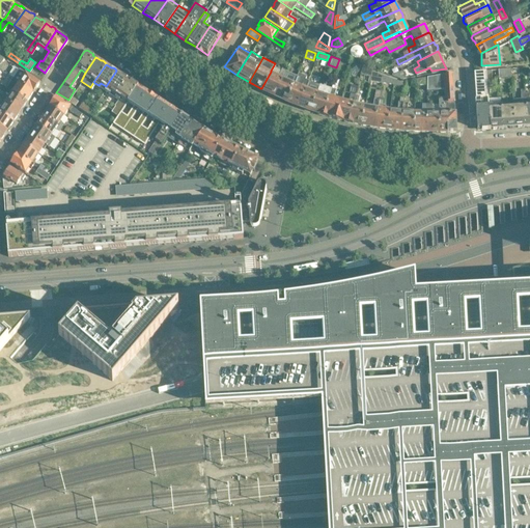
[(39,81),(25,71),(19,66),(12,77),(32,90),(39,81)]
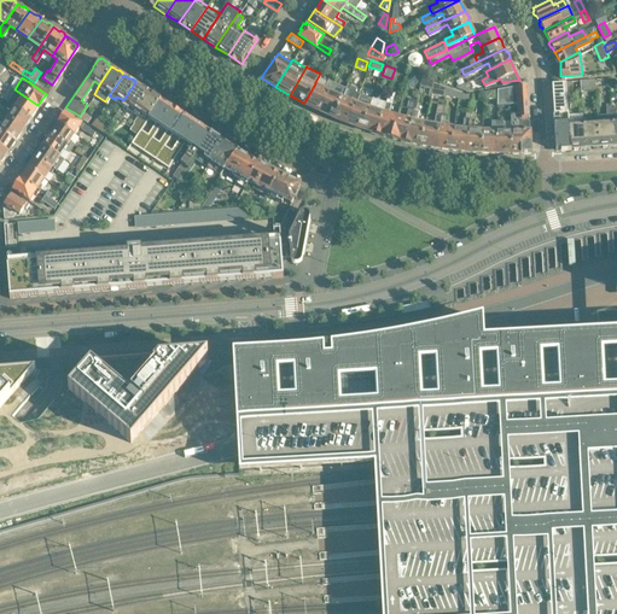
[(431,87),(432,81),(420,77),(419,85),(431,87)]
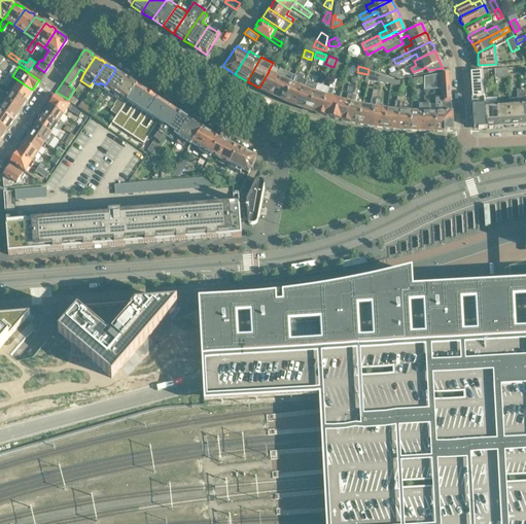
[(506,75),(505,66),(493,67),(494,76),(506,75)]
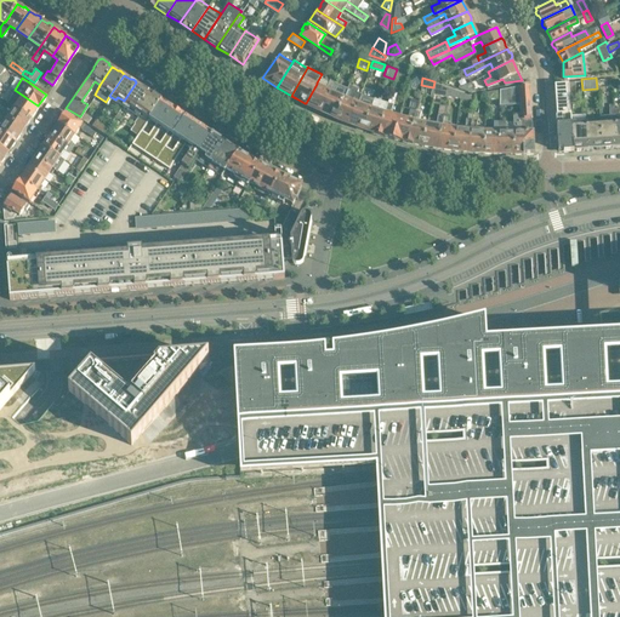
[(317,84),(306,103),(314,108),(320,110),(334,81),(329,79),(325,86),(317,83),(317,84)]
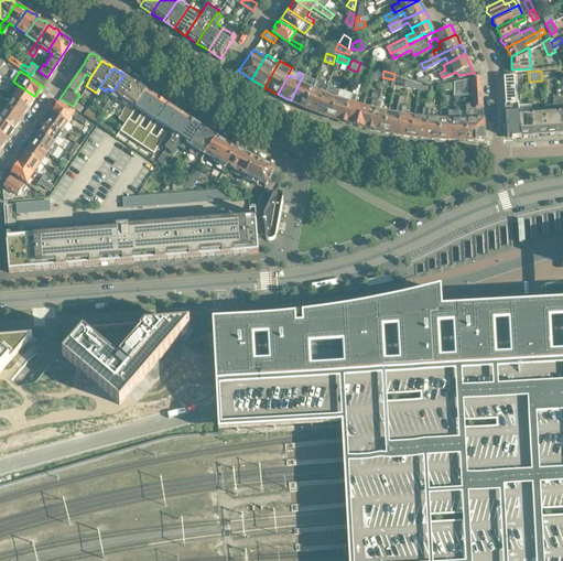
[(518,111),(516,82),(515,73),(502,74),(505,117),(505,125),(506,123),(506,135),(510,135),(511,137),(520,136),(520,135),(518,111)]
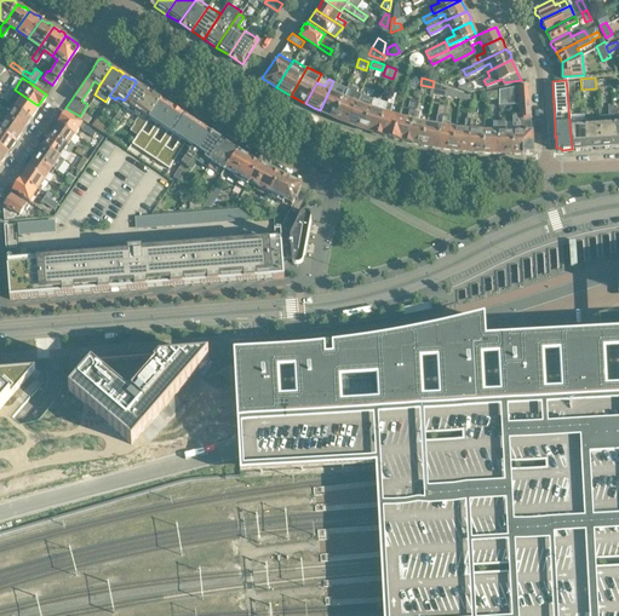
[(333,81),(320,110),(324,113),(333,116),(347,87),(333,81)]
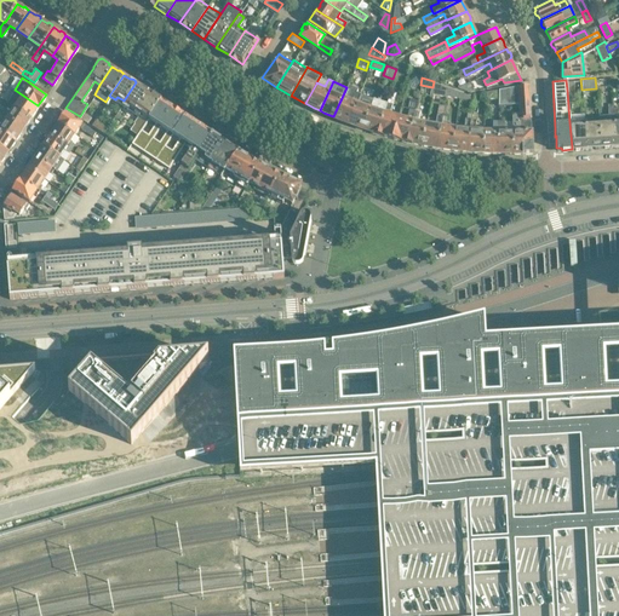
[(434,81),(433,87),(431,93),(446,95),(447,86),(434,81)]
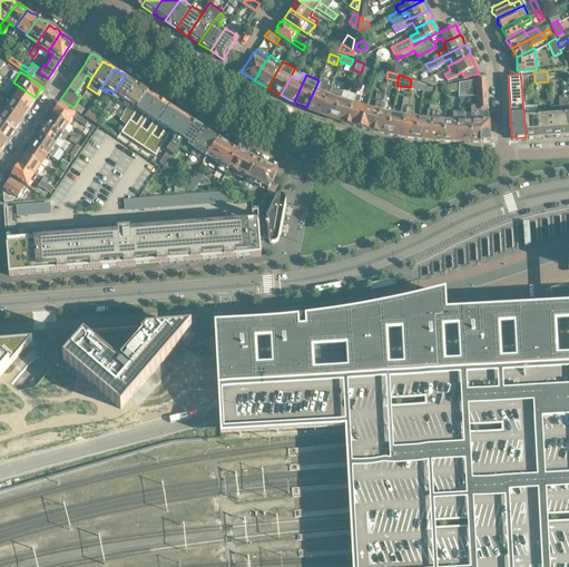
[(135,107),(147,89),(140,85),(139,86),(135,84),(135,81),(131,79),(129,79),(125,76),(114,93),(111,95),(128,106),(129,104),(135,107)]
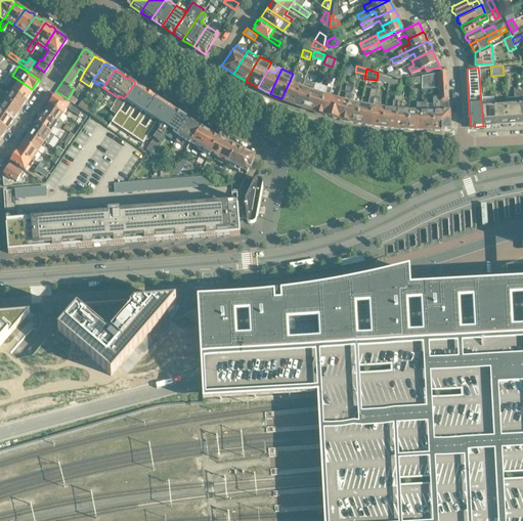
[(450,128),(446,70),(432,72),(432,87),(438,86),(438,95),(432,95),(432,101),(432,129),(450,128)]
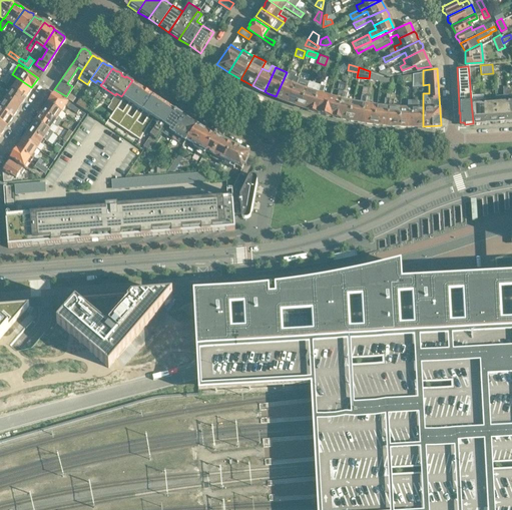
[(287,72),(276,96),(283,99),(288,101),(298,76),(295,75),(296,72),(288,69),(287,72)]
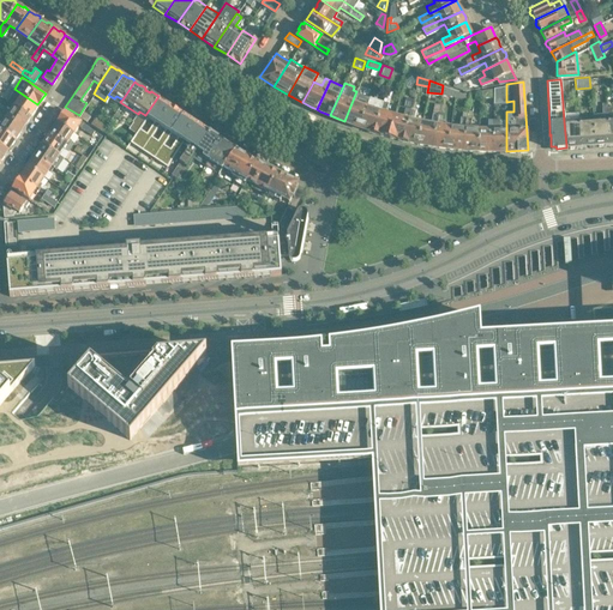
[(506,102),(506,84),(493,86),(493,88),(493,94),(493,102),(506,102)]
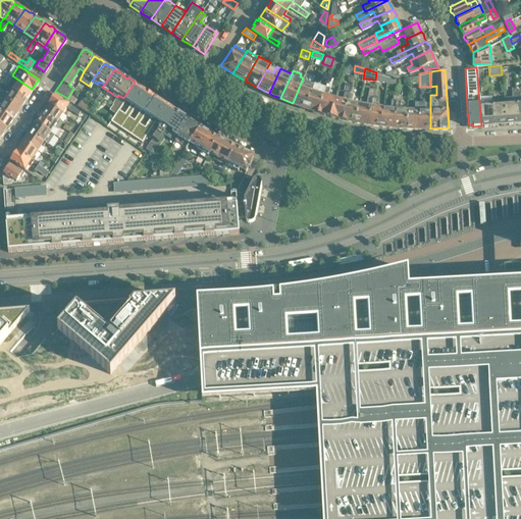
[(387,76),(376,72),(375,80),(386,82),(387,76)]
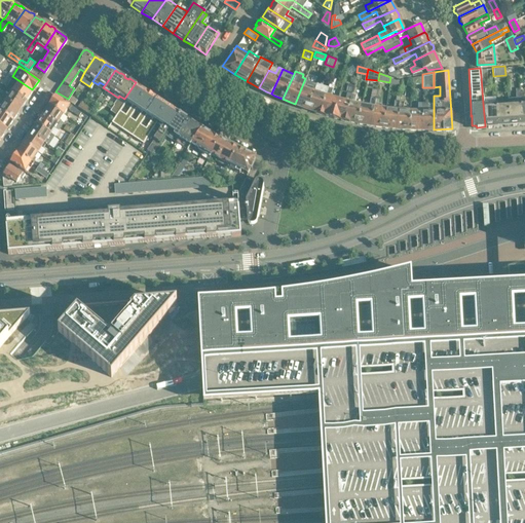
[(32,89),(12,76),(5,85),(11,89),(26,99),(32,89)]
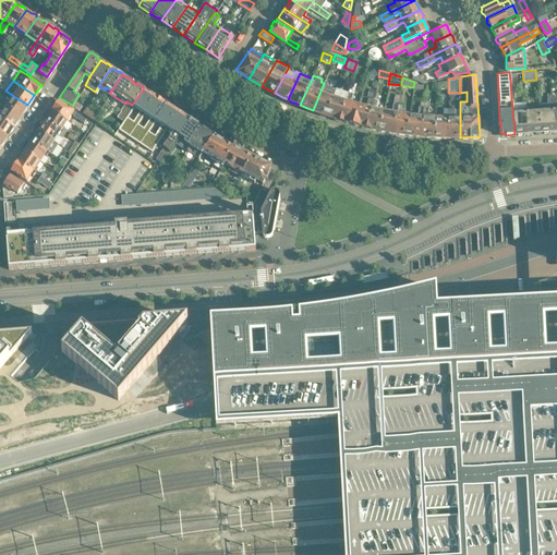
[(324,83),(313,110),(326,115),(336,87),(324,83)]
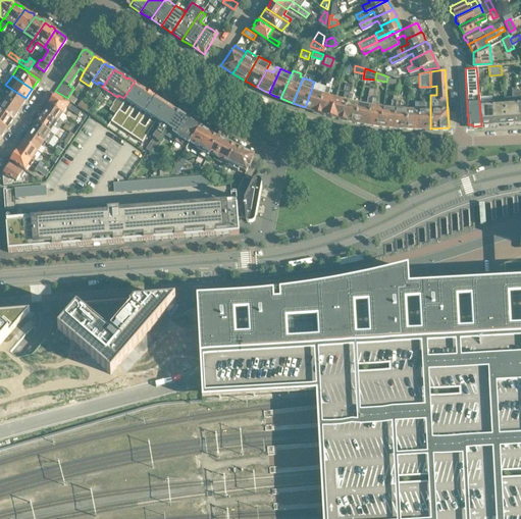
[(109,119),(119,126),(145,89),(135,82),(123,98),(109,119)]
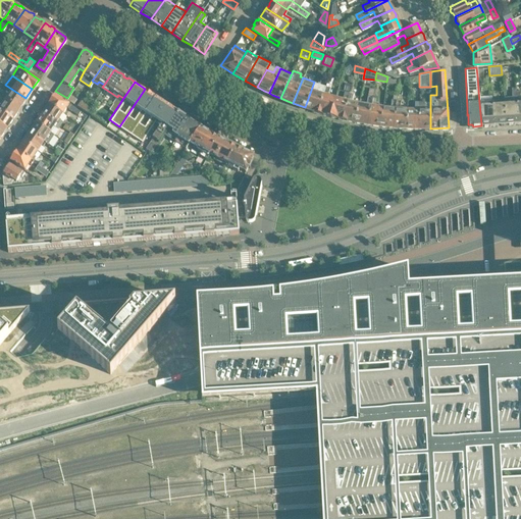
[(314,82),(305,107),(313,110),(312,110),(316,111),(325,85),(314,82)]
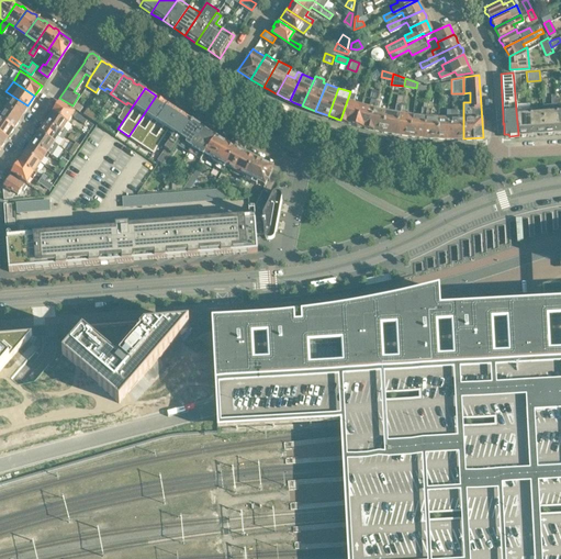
[(354,124),(360,104),(352,102),(355,93),(350,91),(340,120),(346,122),(354,124)]
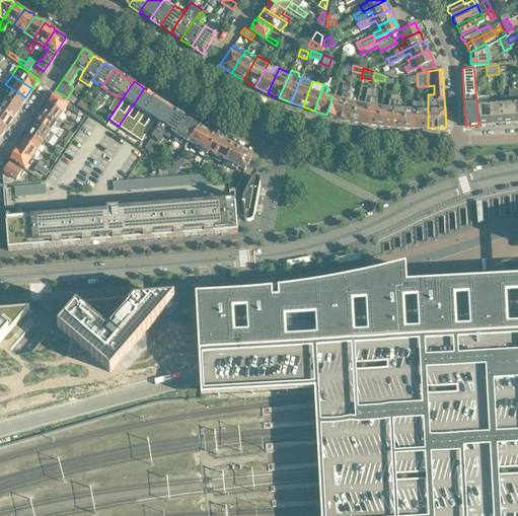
[(11,88),(7,93),(0,88),(0,93),(19,106),(25,97),(11,88)]
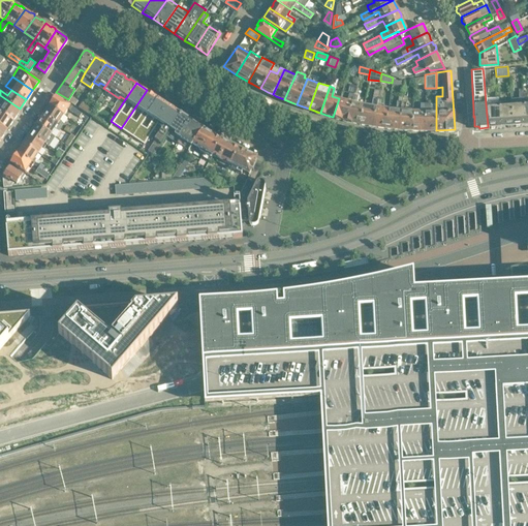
[(147,90),(121,128),(131,135),(157,97),(147,90)]
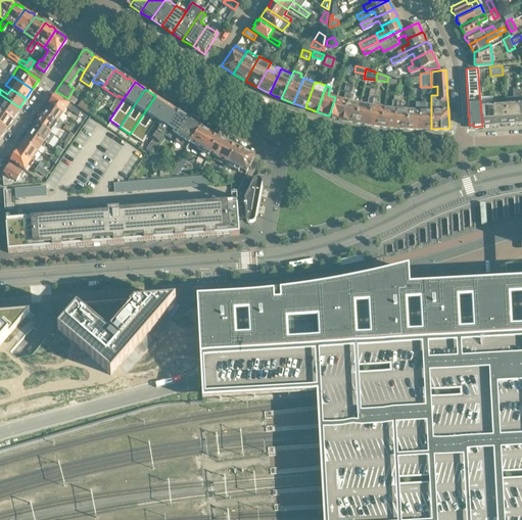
[(342,119),(349,92),(344,90),(342,98),(335,97),(329,115),(338,117),(342,119)]
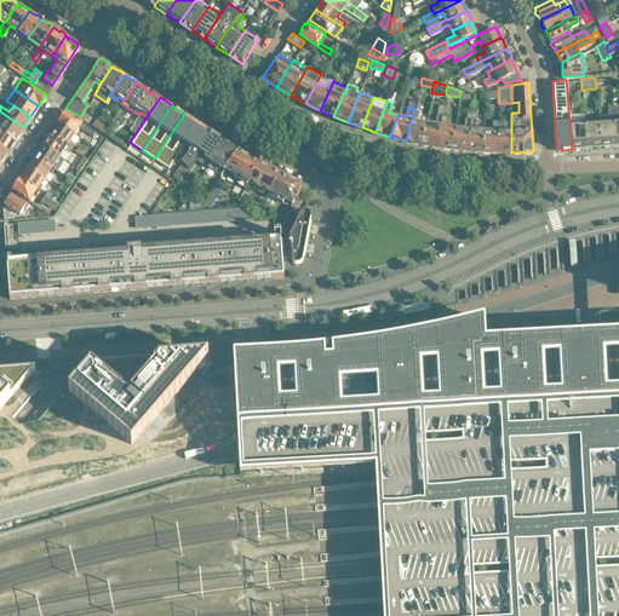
[(614,144),(612,119),(612,113),(611,107),(607,107),(607,113),(597,114),(599,120),(601,145),(602,145),(603,147),(607,147),(608,145),(614,144)]
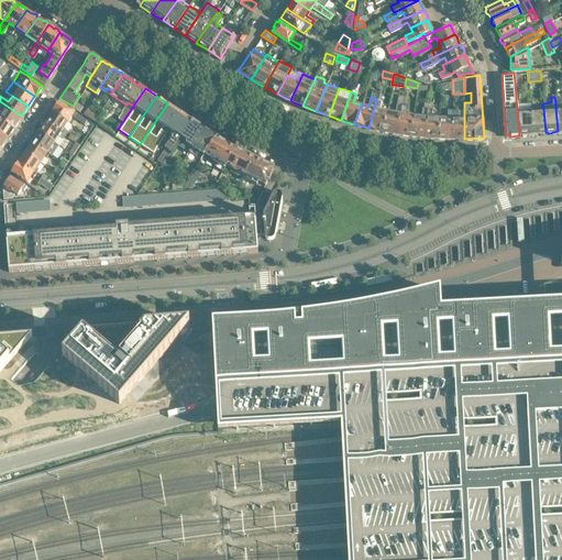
[(86,118),(58,99),(52,110),(67,120),(72,114),(84,122),(86,118)]
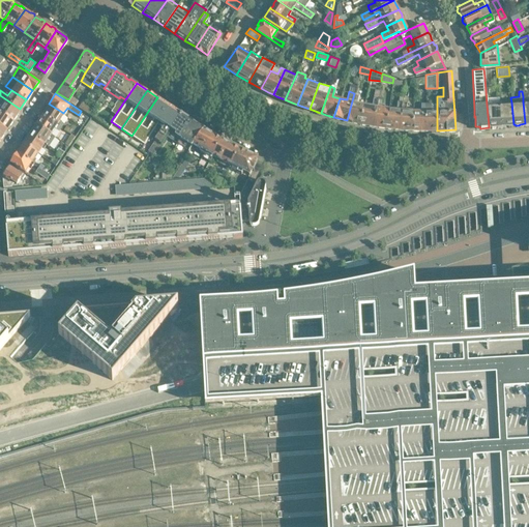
[(354,93),(347,120),(351,121),(359,122),(363,104),(356,103),(358,94),(354,93)]
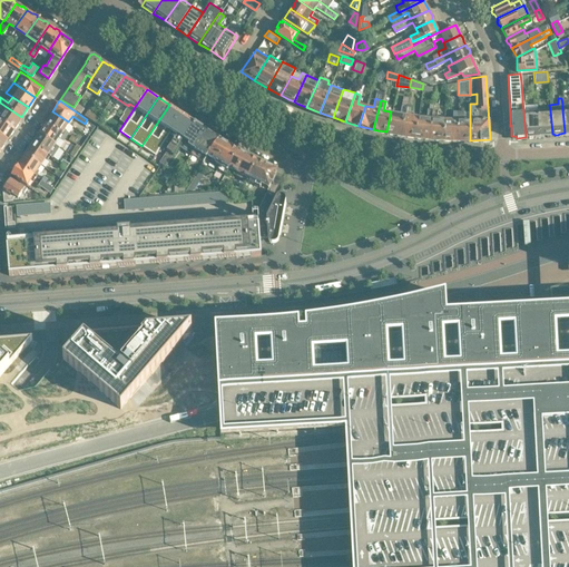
[(432,108),(428,138),(442,139),(444,118),(435,118),(437,109),(438,101),(432,101),(432,108)]
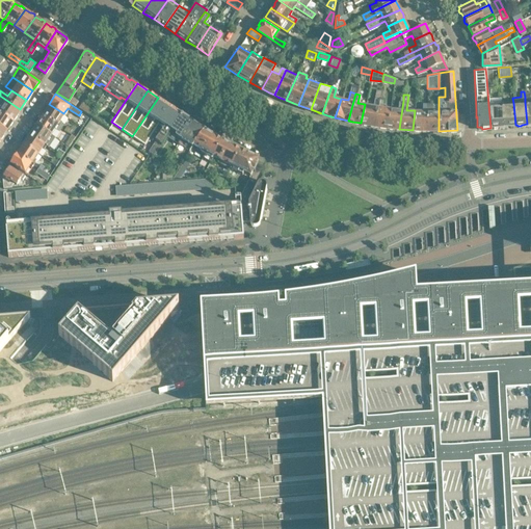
[(0,110),(14,120),(20,109),(0,96),(0,110)]
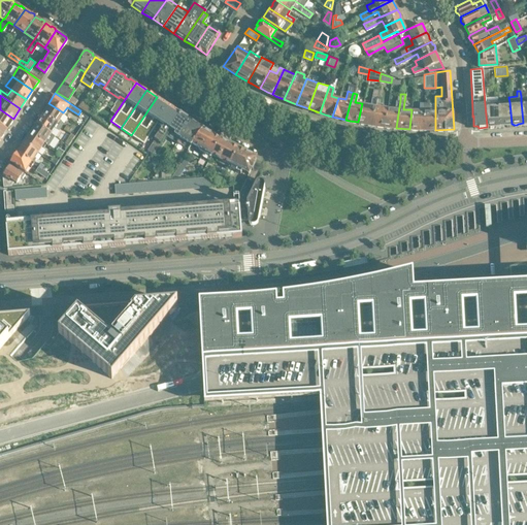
[(370,125),(376,97),(371,96),(369,105),(362,103),(358,122),(365,124),(370,125)]
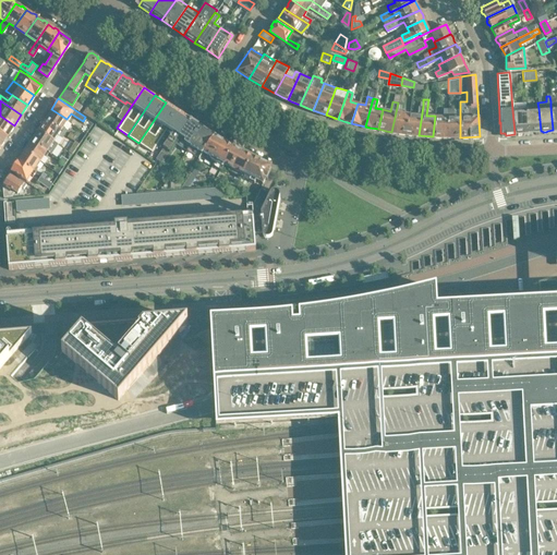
[(150,149),(177,110),(167,104),(167,103),(166,103),(138,143),(150,151),(150,149)]
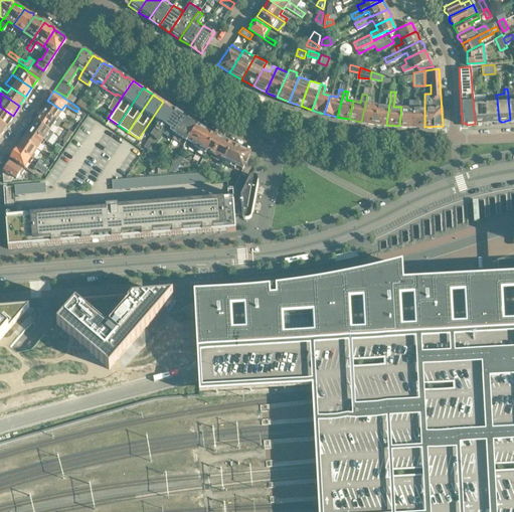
[(374,123),(377,105),(369,104),(371,96),(367,95),(361,122),(366,122),(374,123)]
